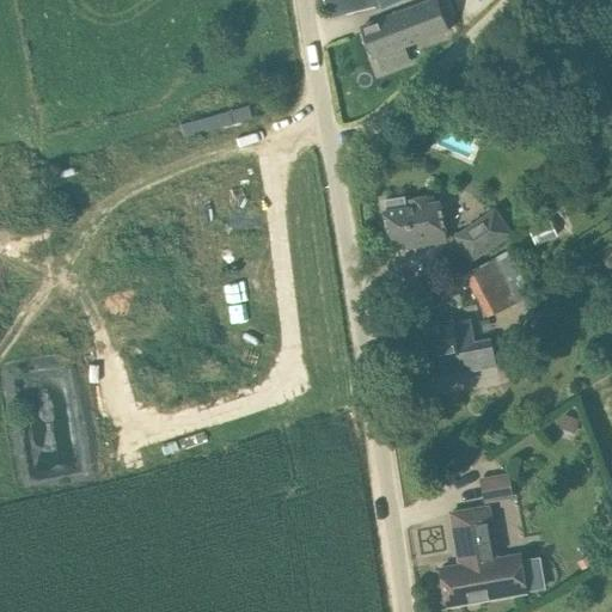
[(438,0),(430,0),(362,26),(374,59),(378,56),(405,47),(450,29),(438,0)]
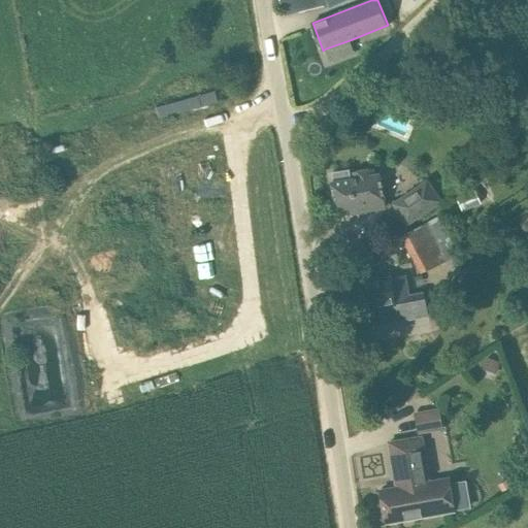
[(216,102),(212,90),(154,106),(157,119),(216,102)]
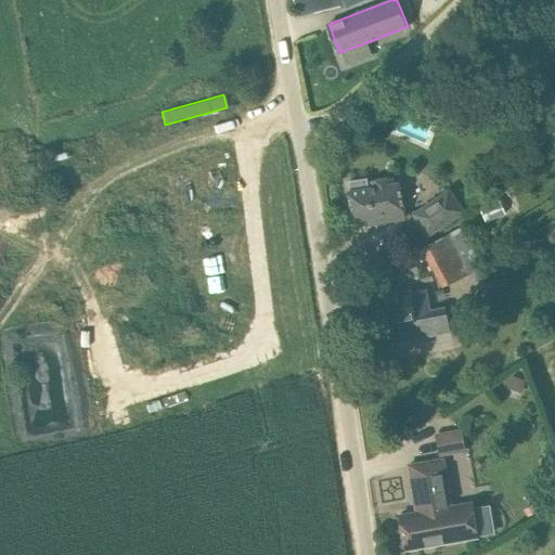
[(353,221),(374,217),(375,224),(407,219),(402,196),(397,196),(394,177),(372,180),(373,186),(349,191),(353,221)]
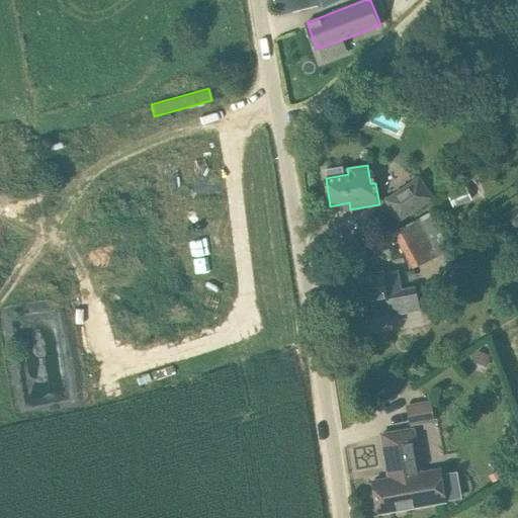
[(419,175),(387,200),(403,220),(434,194),(419,175)]
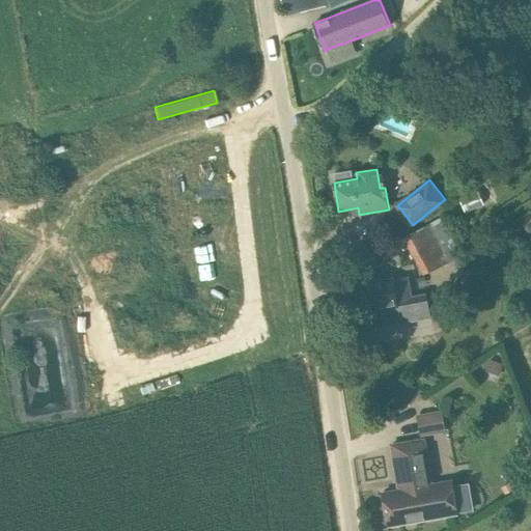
[(483,210),(478,195),(459,202),(465,217),(483,210)]
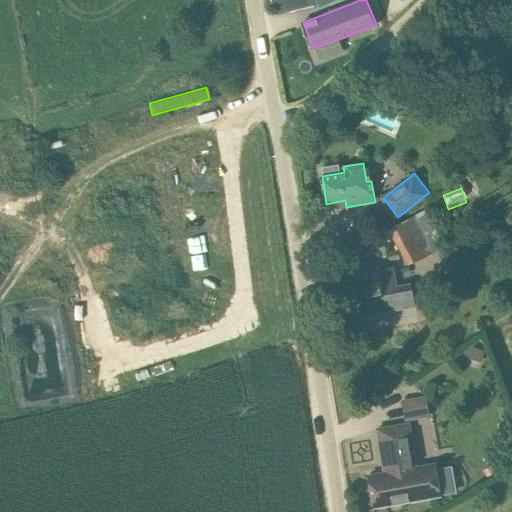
[(388,229),(407,265),(444,247),(424,210),(388,229)]
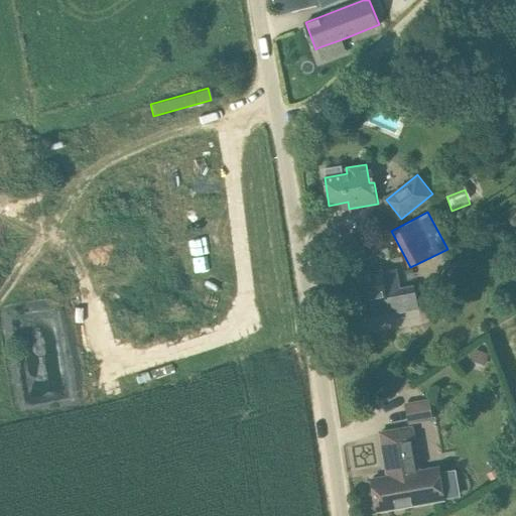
[(341,277),(346,304),(370,300),(374,318),(418,309),(414,284),(399,287),(396,269),(382,272),(382,269),(341,277)]
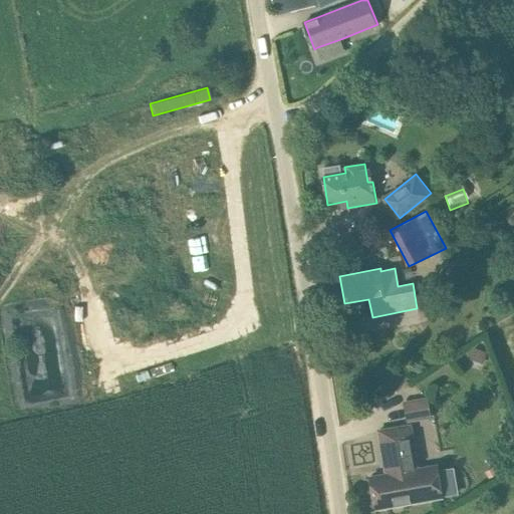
[(481,360),(485,348),(471,344),(467,355),(481,360)]
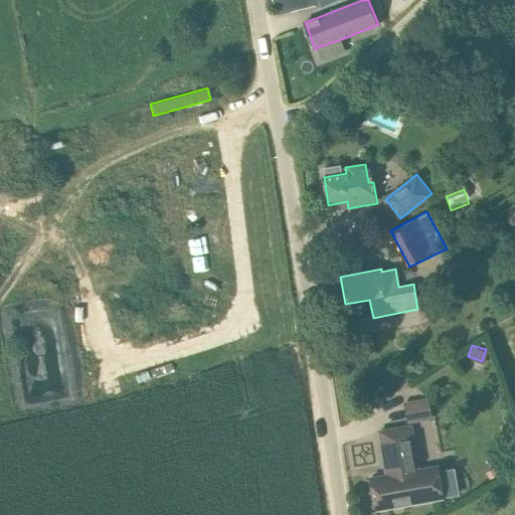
[(402,404),(406,423),(430,419),(426,400),(402,404)]
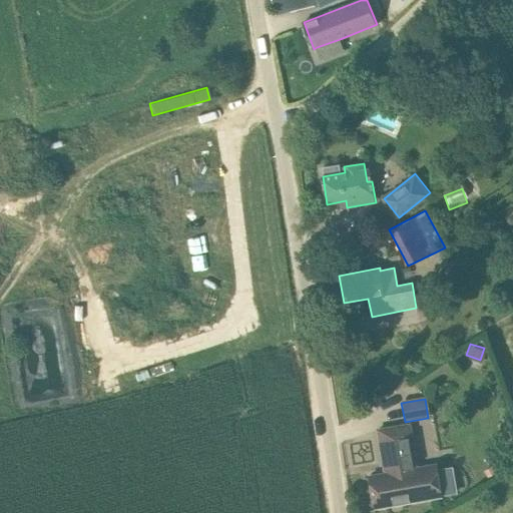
[(375,508),(442,497),(436,465),(417,468),(410,424),(378,430),(386,474),(370,476),(375,508)]
